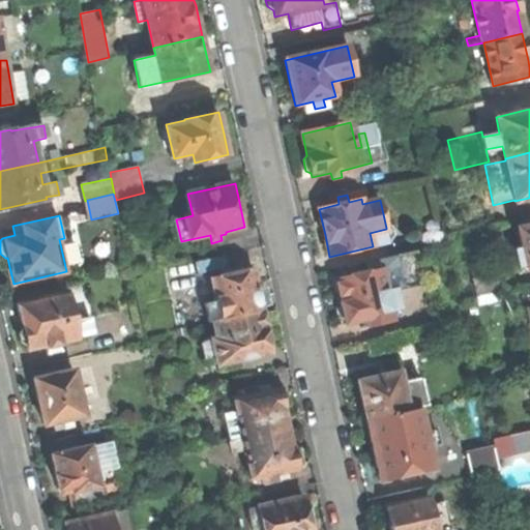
[(529,225),(518,228),(522,244),(516,245),(519,264),(526,263),(527,269),(529,268),(529,225)]
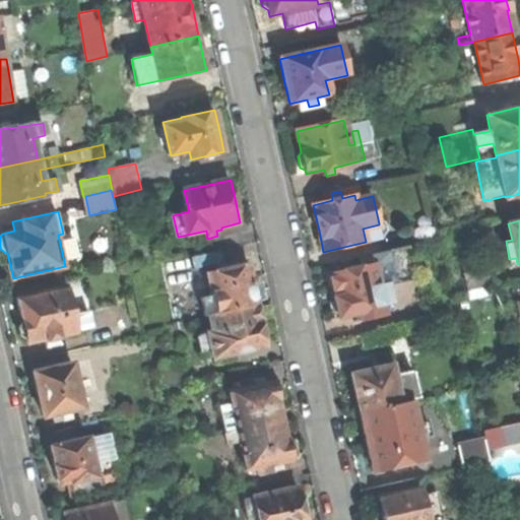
[(385,222),(379,223),(379,224),(363,229),(366,242),(381,239),(387,231),(385,222)]
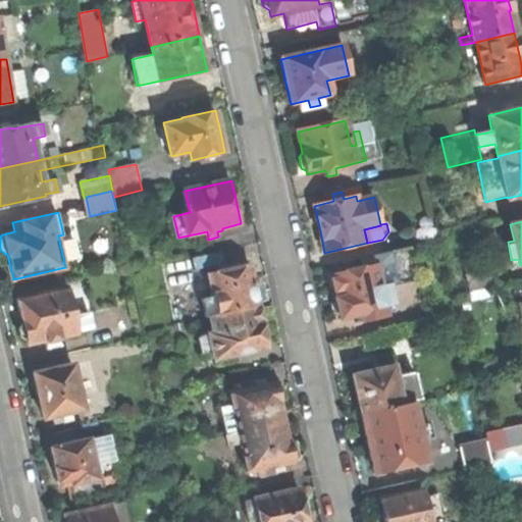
[(360,314),(362,322),(386,316),(385,308),(396,306),(392,288),(418,281),(411,249),(373,257),(375,265),(329,275),(335,302),(338,319),(360,314)]
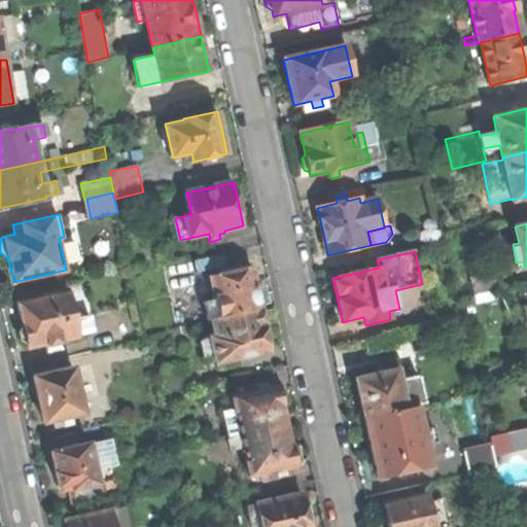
[(254,278),(252,267),(207,276),(212,299),(200,302),(204,320),(208,319),(260,308),(259,304),(261,303),(265,297),(262,289),(258,285),(256,286),(254,278)]
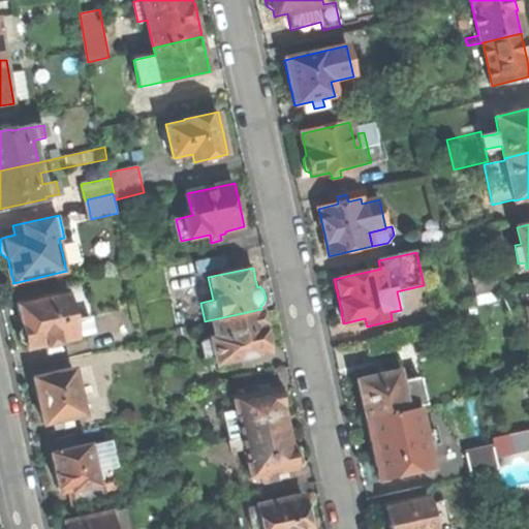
[(479,294),(506,288),(502,272),(475,278),(479,294)]
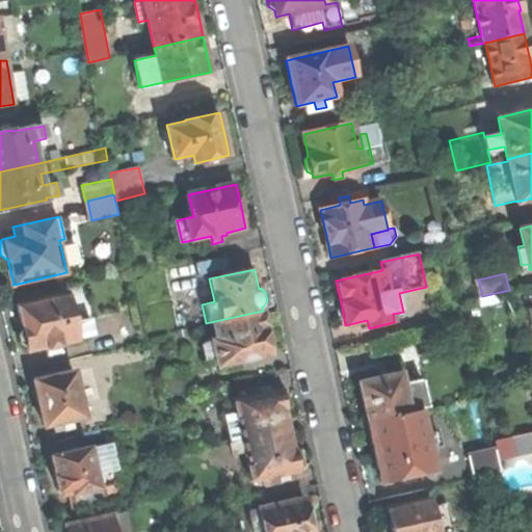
[(48,346),(48,349),(62,346),(61,343),(80,339),(80,337),(96,334),(92,317),(76,321),(70,291),(18,303),(22,320),(23,328),(20,335),(21,342),(25,345),(27,346),(28,350),(48,346)]
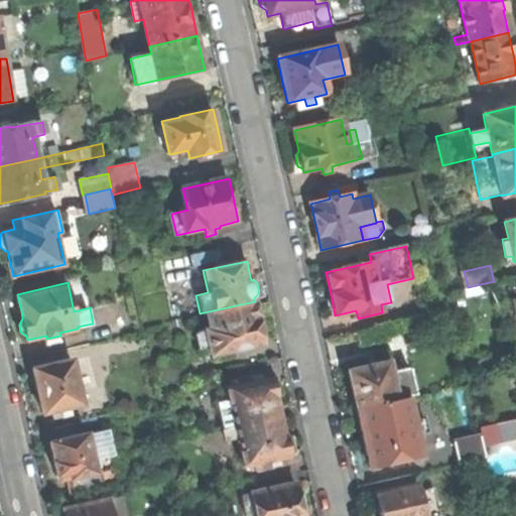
[(261,329),(255,301),(204,312),(207,329),(202,331),(206,346),(211,345),(213,353),(264,342),(261,329)]
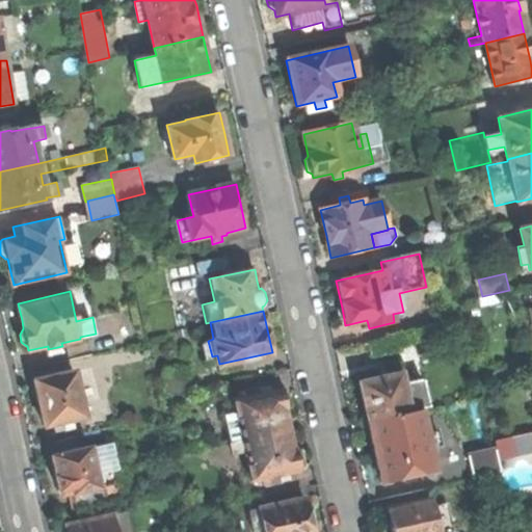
[(63,421),(65,429),(75,427),(74,419),(85,416),(75,371),(34,379),(41,407),(45,425),(63,421)]
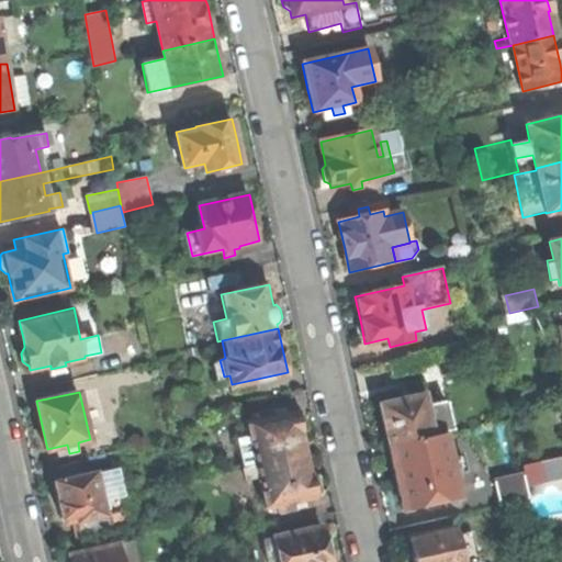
[(382,416),(389,446),(436,436),(436,434),(453,429),(447,401),(425,406),(423,395),(379,405),(382,416)]
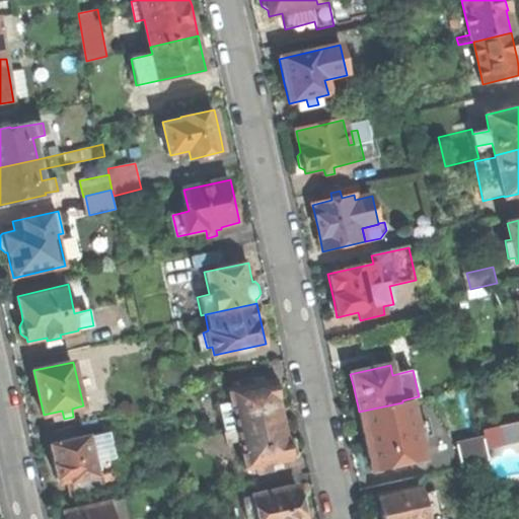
[(253,384),(252,377),(237,380),(238,386),(229,389),(235,418),(224,420),(226,432),(284,420),(279,396),(283,395),(281,388),(279,380),(275,381),(275,379),(253,384)]
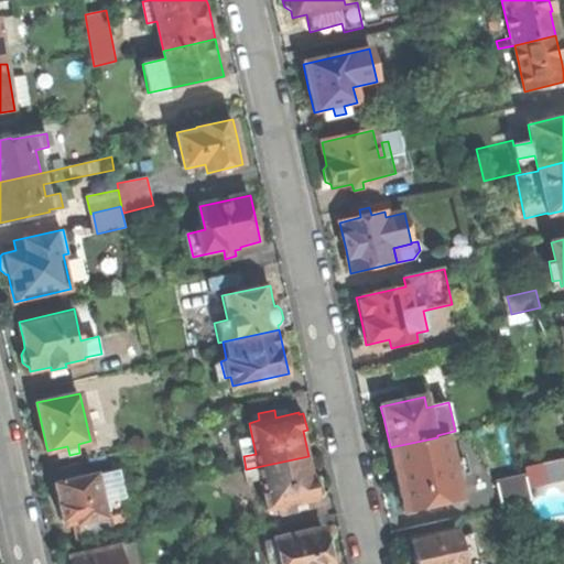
[(399,487),(404,512),(462,499),(456,475),(468,472),(465,456),(453,458),(447,435),(437,437),(390,447),(399,487)]
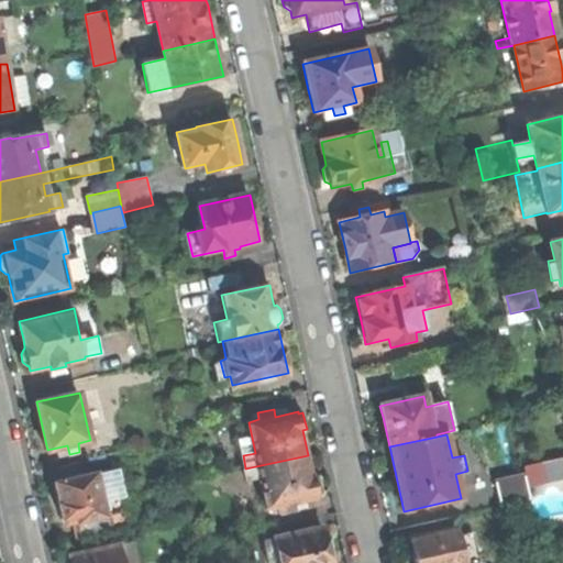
[(312,477),(308,455),(245,468),(247,479),(261,476),(267,507),(278,505),(280,512),(297,509),(295,501),(317,496),(317,494),(321,493),(319,484),(317,476),(312,477)]
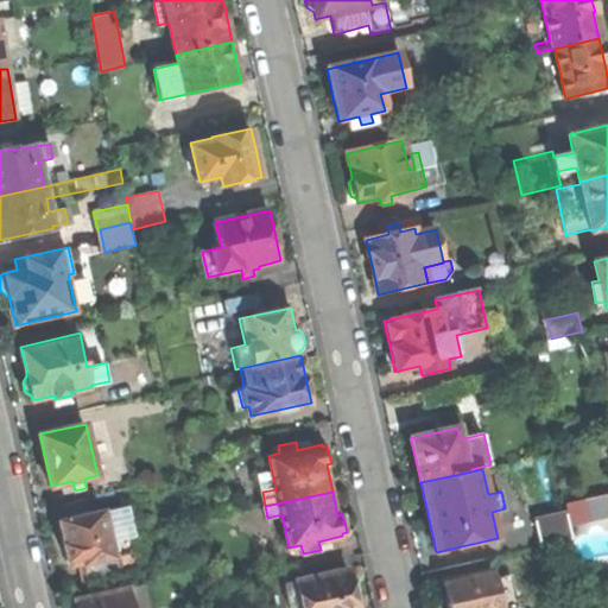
[(607,492),(581,499),(587,519),(607,513),(607,492)]
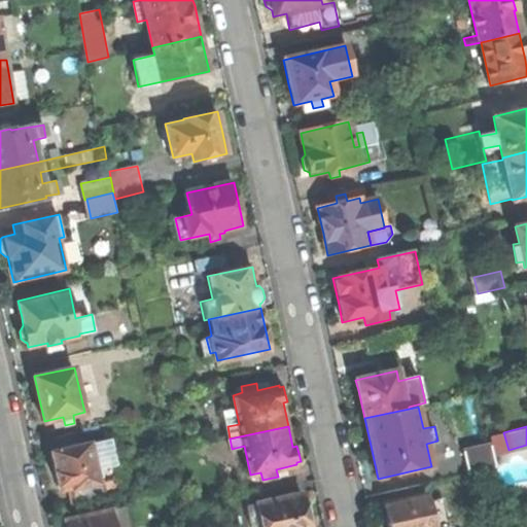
[(508,452),(508,450),(503,432),(489,435),(491,445),(494,456),(508,452)]
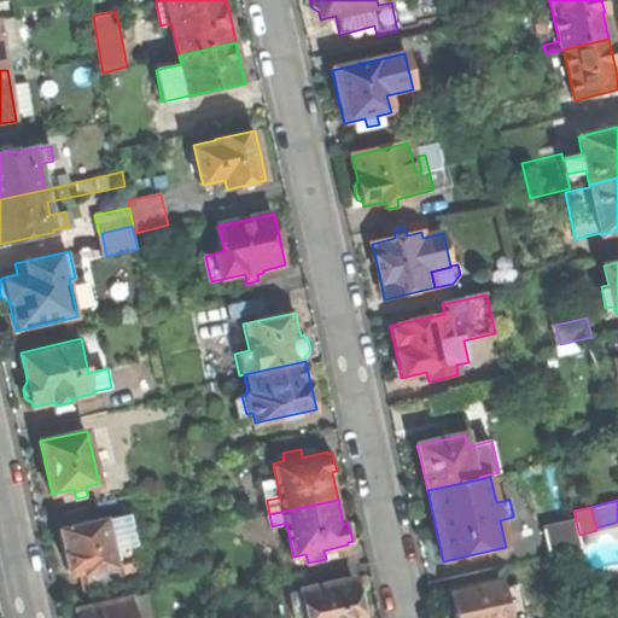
[(85,565),(91,594),(124,587),(120,566),(144,560),(132,514),(106,520),(62,530),(65,546),(68,554),(65,554),(69,569),(85,565)]
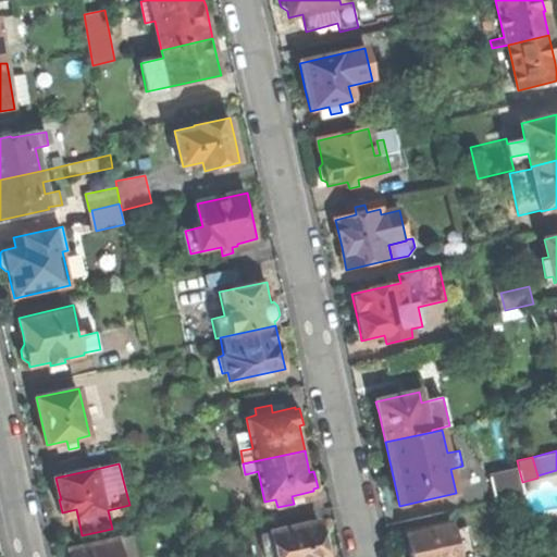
[(524,493),(522,482),(519,470),(491,478),(496,500),(524,493)]
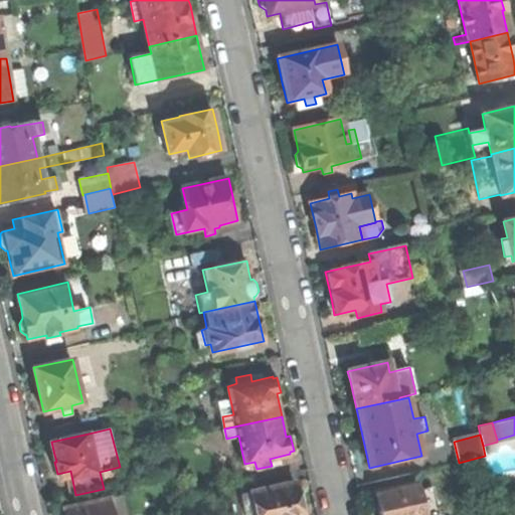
[(303,514),(301,503),(296,481),(251,491),(253,497),(243,499),(246,514),(256,512),(256,514),(303,514)]
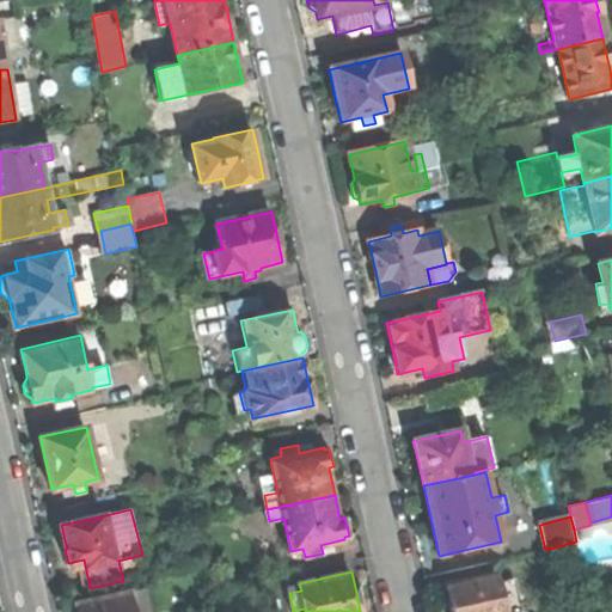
[(505,611),(496,574),(446,586),(451,611),(505,611)]
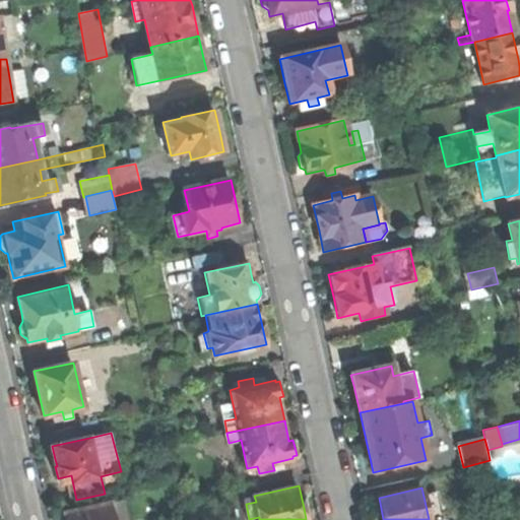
[(128,519),(124,500),(66,512),(67,519),(128,519)]
